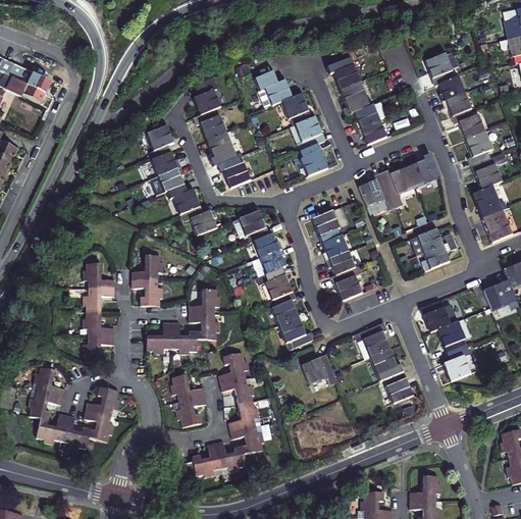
[(504,20),(508,39),(520,35),(520,8),(516,9),(517,17),(504,20)]
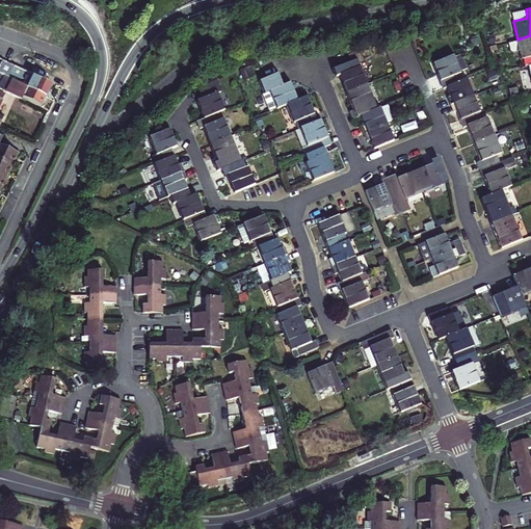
[(530,35),(518,40),(522,56),(530,54),(530,35)]
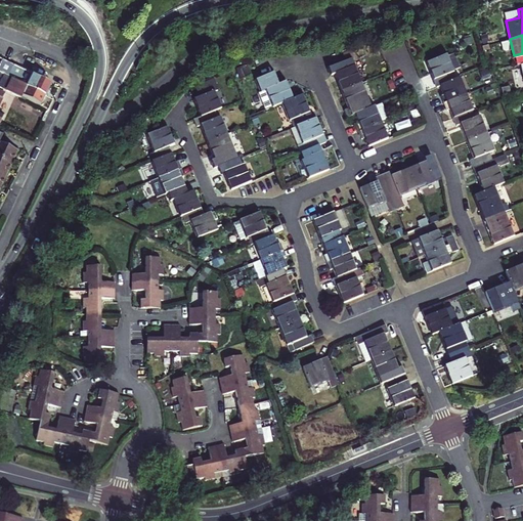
[(440,84),(451,79),(449,73),(454,71),(447,53),(428,60),(437,85),(440,84)]
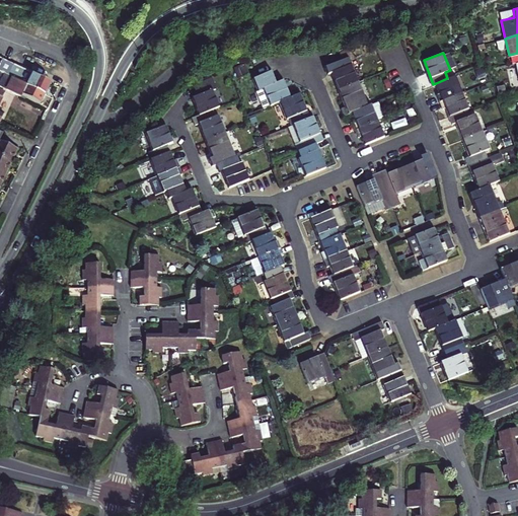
[(45,92),(51,80),(6,59),(1,70),(0,69),(0,83),(24,95),(25,93),(41,101),(45,92)]
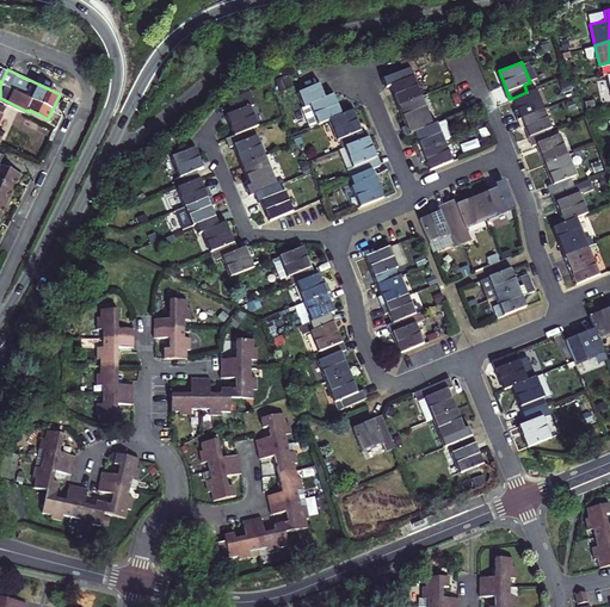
[(399,104),(420,95),(412,75),(406,78),(402,69),(382,76),(386,86),(390,85),(399,104)]
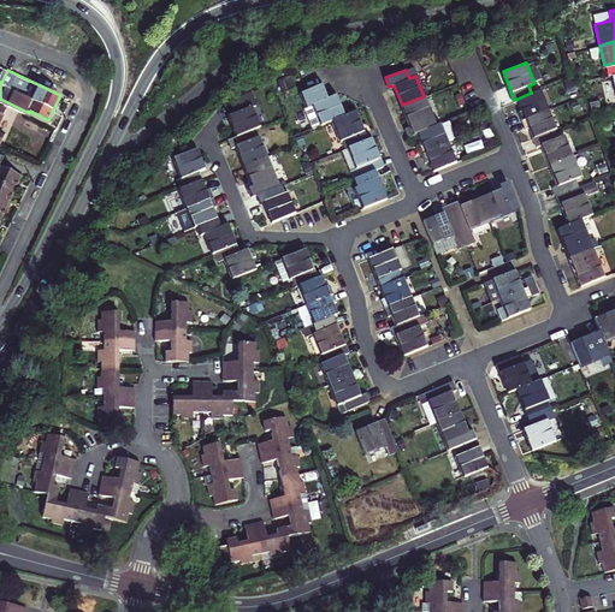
[(313,126),(332,119),(344,114),(336,94),(327,96),(321,83),(307,89),(302,91),(308,106),(305,107),(313,126)]
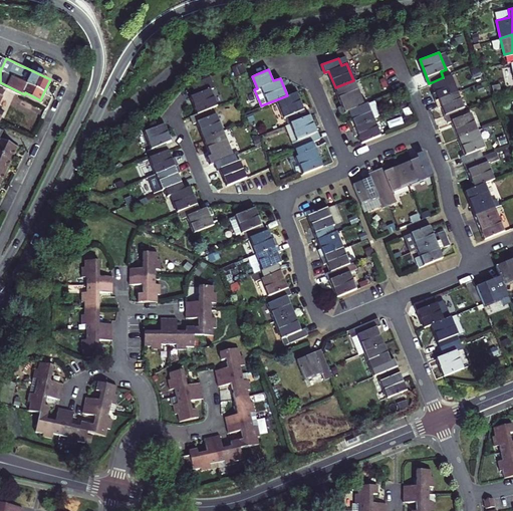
[(451,74),(443,77),(432,82),(436,91),(433,92),(436,100),(458,91),(451,74)]
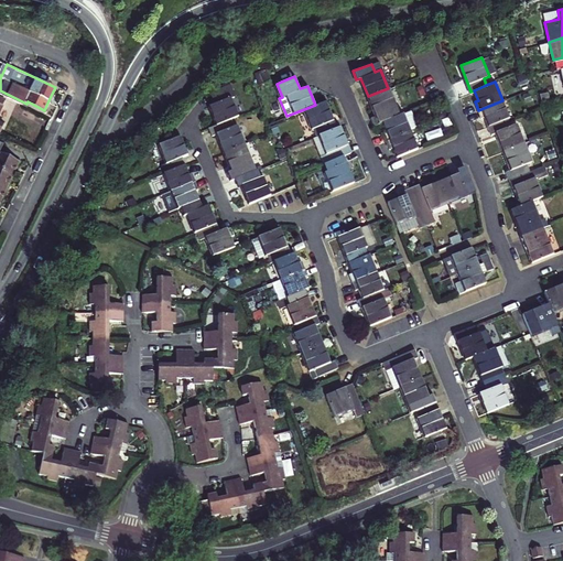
[(230,83),(210,90),(215,103),(209,104),(217,122),(228,118),(238,114),(230,96),(235,95),(230,83)]
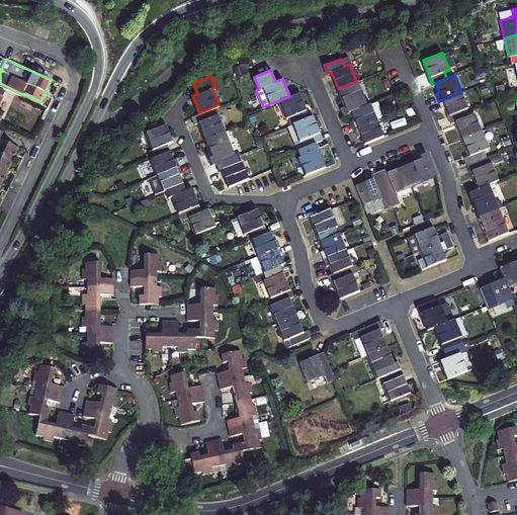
[(363,98),(356,81),(338,88),(345,105),(341,106),(344,113),(351,110),(361,106),(359,100),(363,98)]
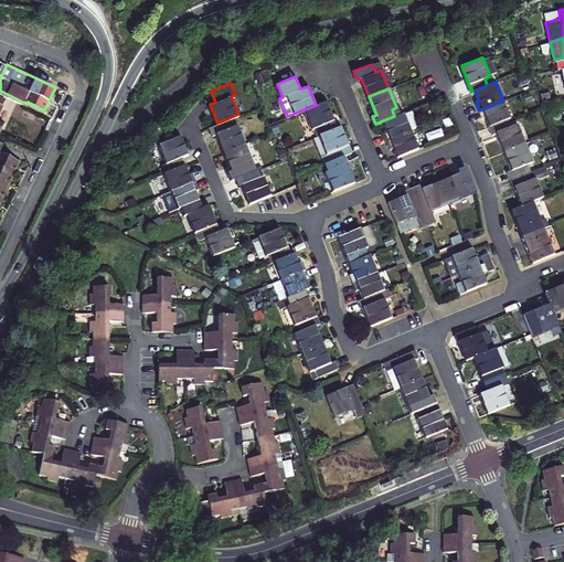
[(316,105),(305,109),(312,128),(315,127),(317,135),(318,134),(337,127),(327,101),(316,105)]
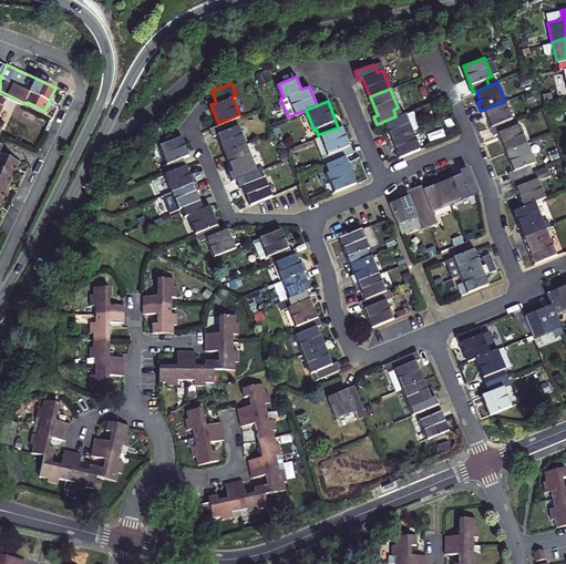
[(512,118),(505,101),(481,111),(484,119),(487,118),(491,125),(510,119),(512,118)]
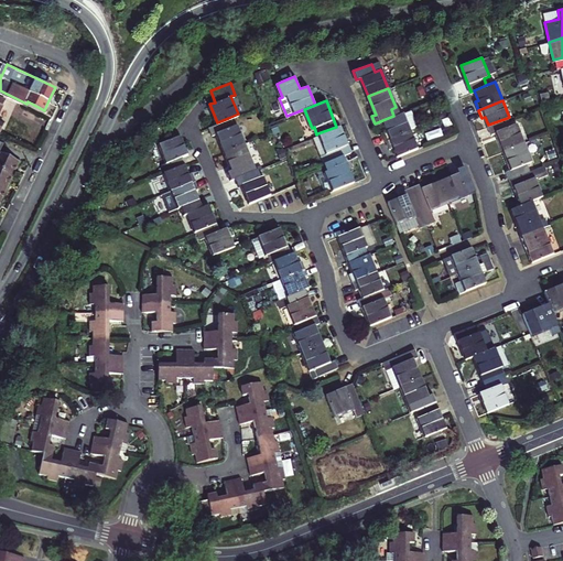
[(432,108),(426,110),(429,118),(435,116),(432,108)]
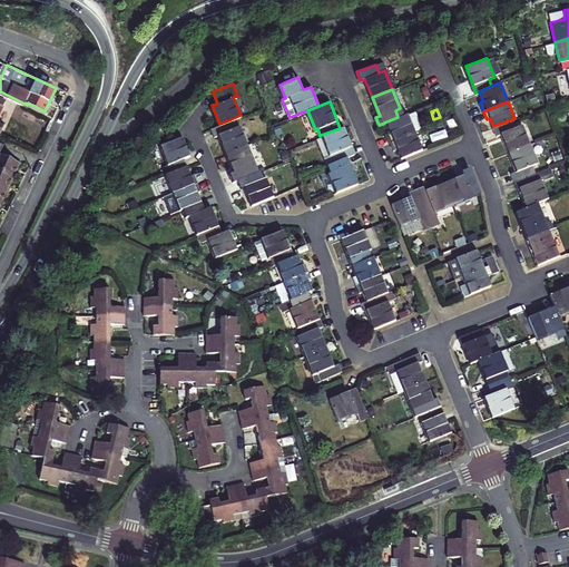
[(406,114),(398,117),(386,121),(390,132),(386,133),(390,140),(414,132),(406,114)]
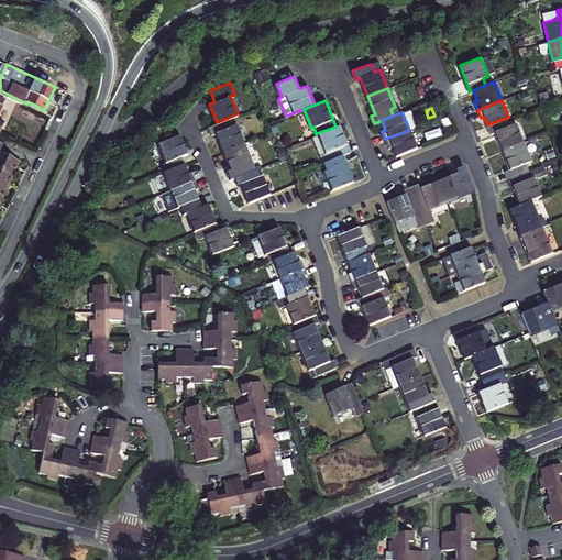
[(216,132),(223,151),(244,142),(237,123),(231,125),(228,118),(217,122),(209,124),(212,133),(216,132)]
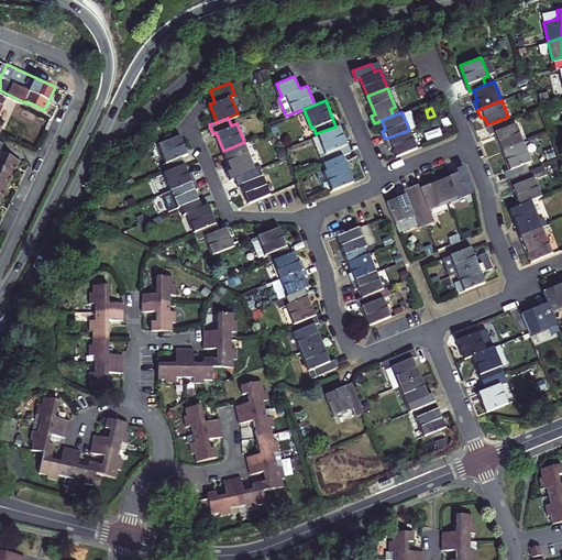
[(509,125),(506,118),(487,124),(491,133),(495,131),(503,150),(522,141),(516,123),(509,125)]
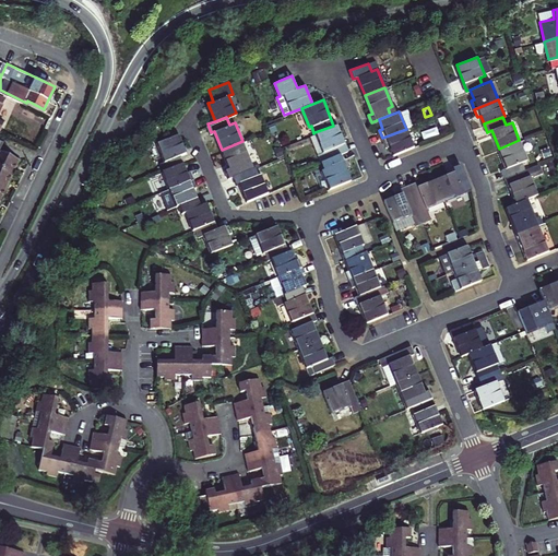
[(333,126),(315,132),(322,151),(319,153),(321,160),(340,153),(347,150),(336,123),(333,126)]
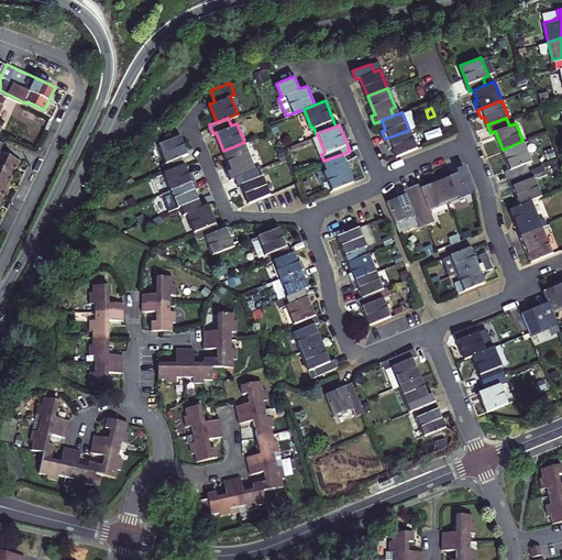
[(409,130),(385,139),(388,147),(392,145),(396,155),(416,147),(409,130)]
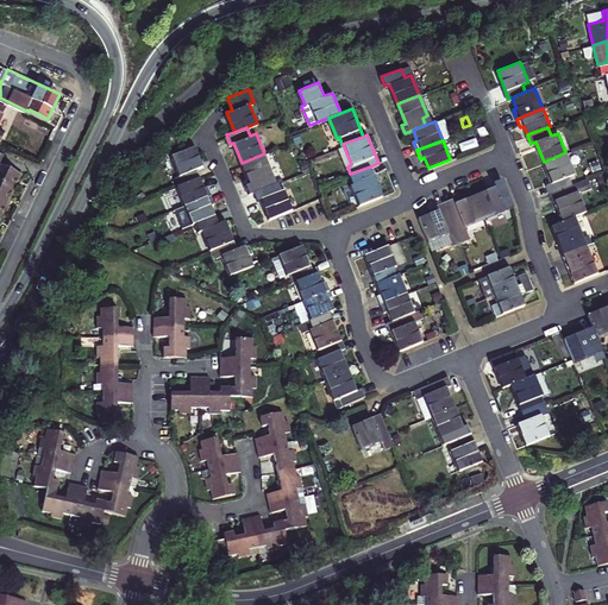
[(194,145),(185,149),(171,153),(179,174),(158,182),(162,190),(176,184),(198,176),(195,169),(202,166),(194,145)]
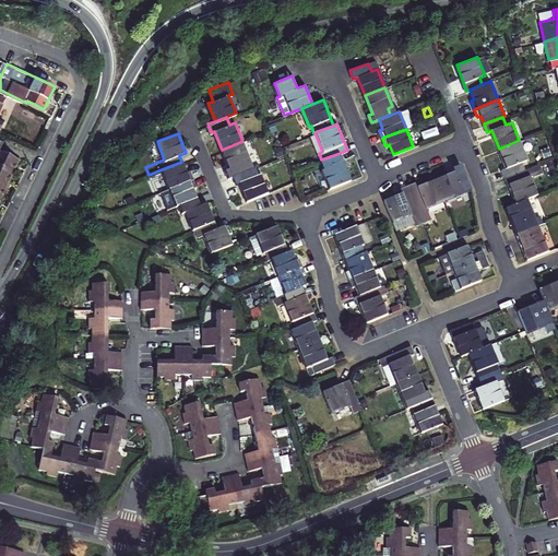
[(3,140),(0,138),(0,200),(20,158),(0,149),(3,140)]
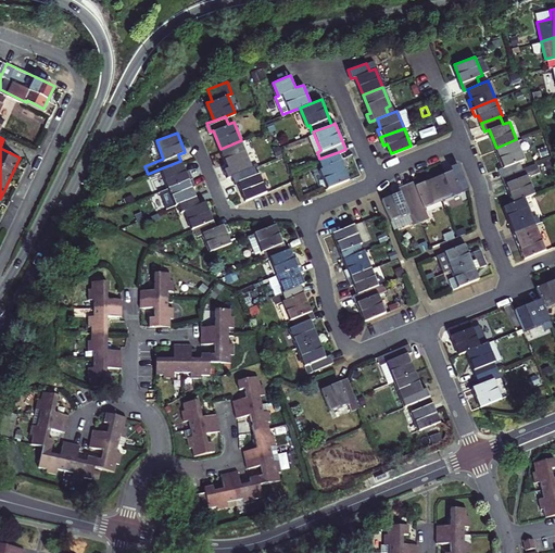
[(524,159),(516,139),(496,148),(504,166),(500,168),(503,175),(521,167),(519,161),(524,159)]
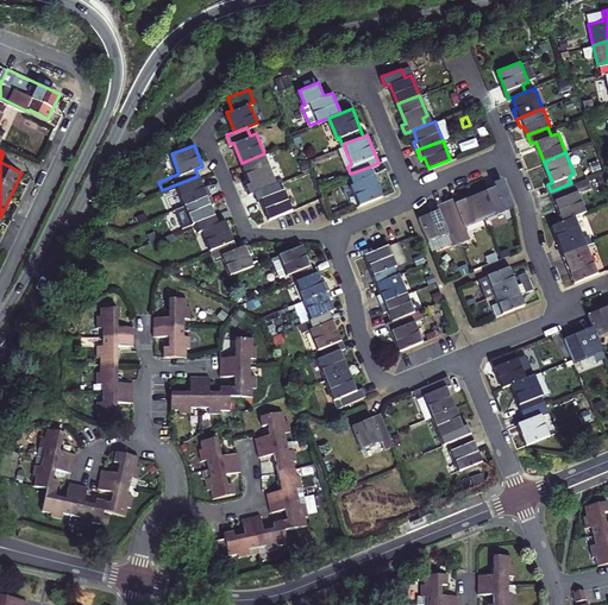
[(264,153),(242,163),(250,182),(245,184),(249,193),(256,189),(276,182),(264,153)]
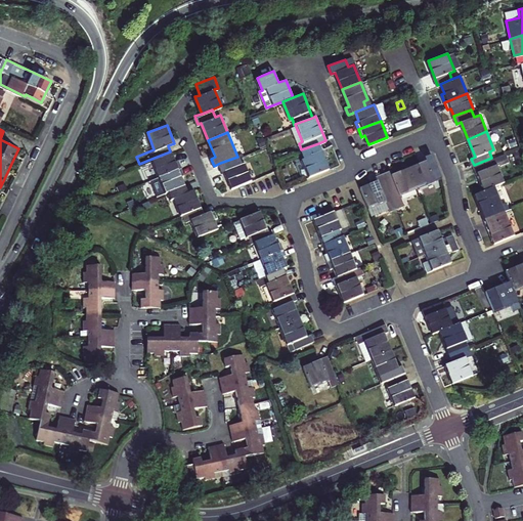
[(329,168),(318,143),(301,149),(304,158),(302,159),(308,176),(329,168)]
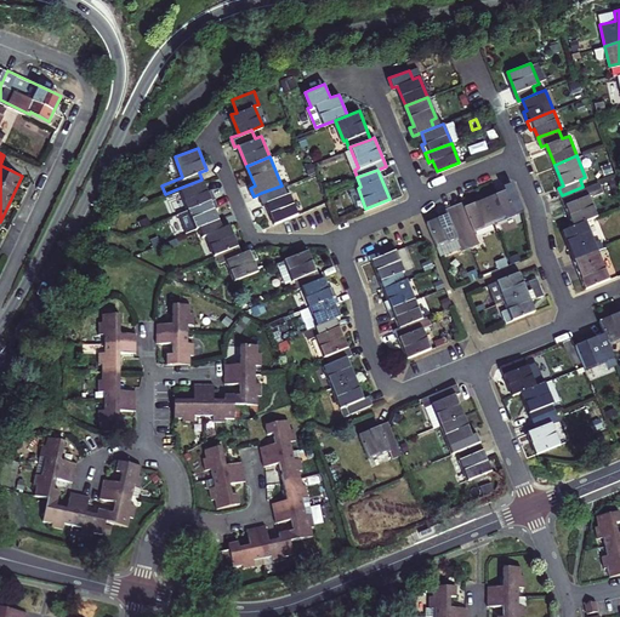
[(180,188),(187,207),(214,196),(211,189),(206,190),(202,180),(180,188)]
